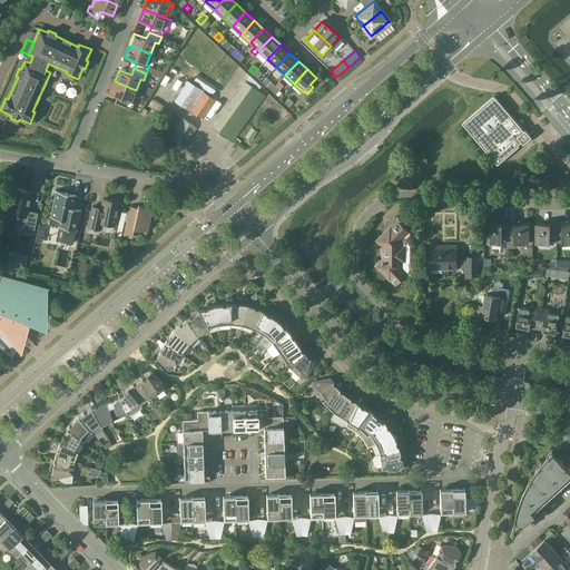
[(204,89),(213,95),(217,87),(198,75),(193,81),(204,89)]
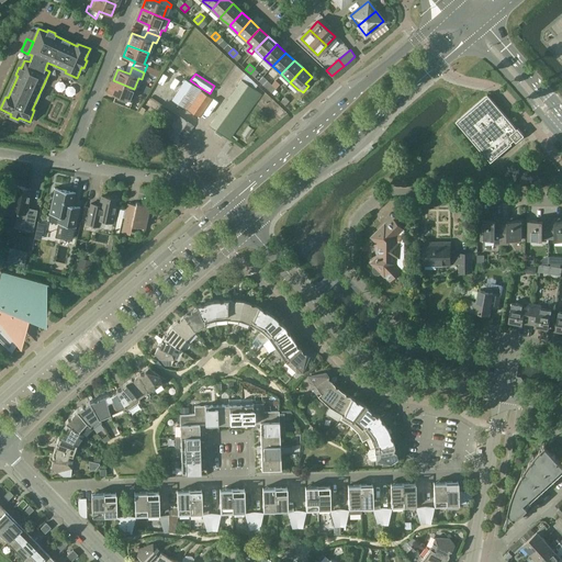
[(258,81),(267,89),(271,85),(267,80),(262,76),(258,81)]
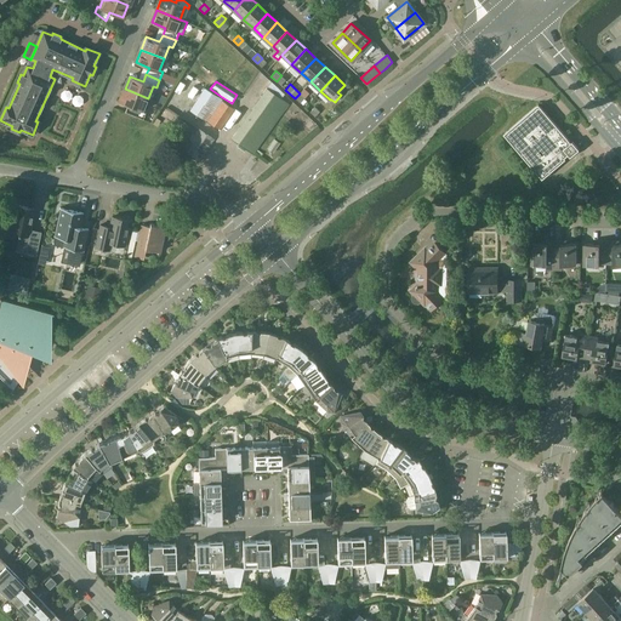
[(143,110),(148,98),(125,89),(119,102),(134,107),(130,114),(143,119),(147,112),(143,110)]
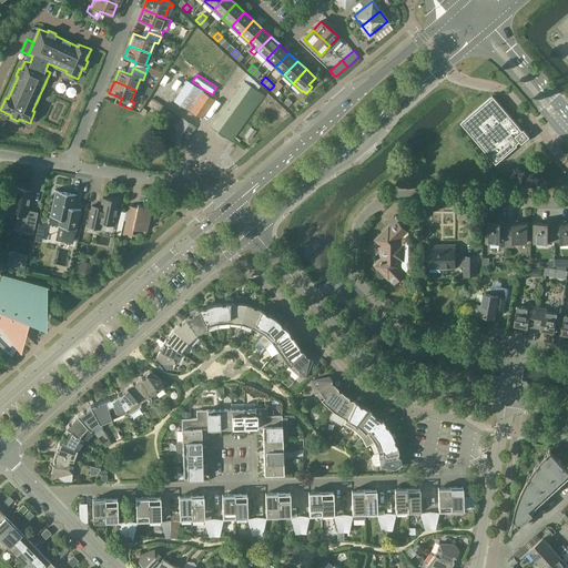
[(201,119),(213,101),(214,99),(186,81),(173,101),(201,119)]
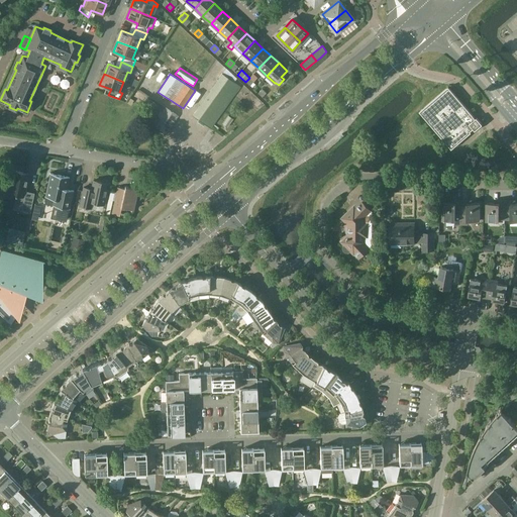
[(193,115),(194,116),(211,128),(240,87),(234,82),(236,79),(232,75),(229,79),(222,74),(193,115)]
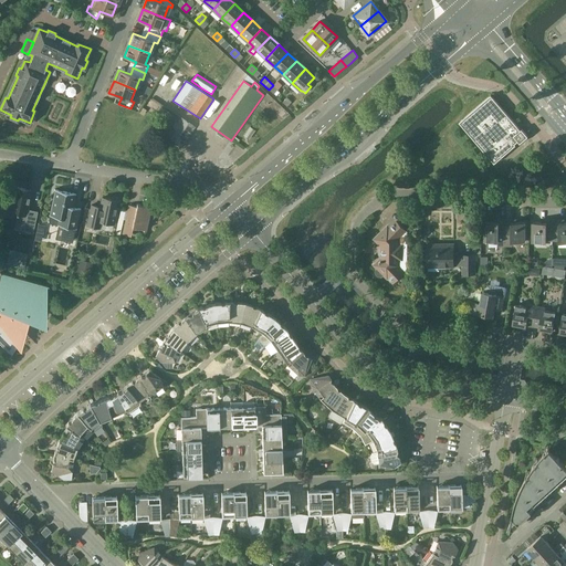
[(521,129),(491,95),(459,123),(474,142),(494,164),(515,145),(515,144),(519,142),(520,144),(528,136),(522,129),(521,129)]
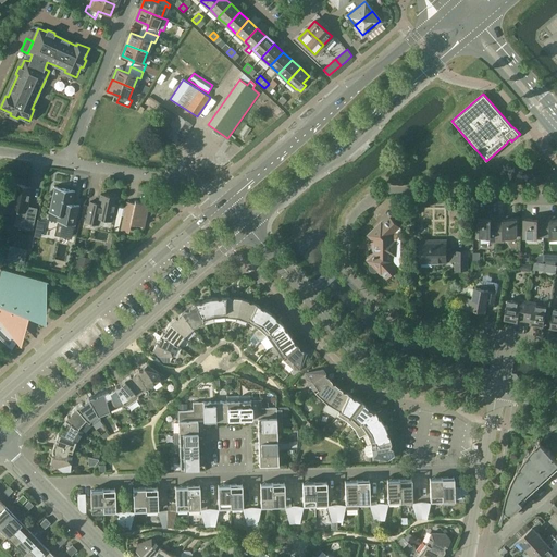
[(192,125),(177,115),(164,134),(178,144),(192,125)]
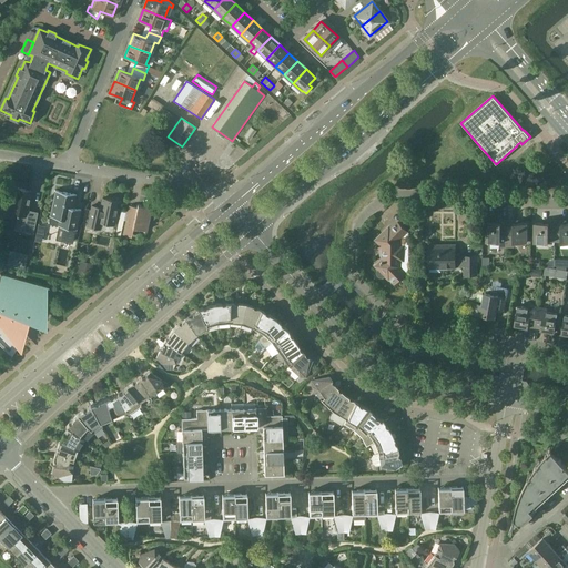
[(247,131),(244,137),(250,140),(256,131),(247,124),(244,129),(247,131)]
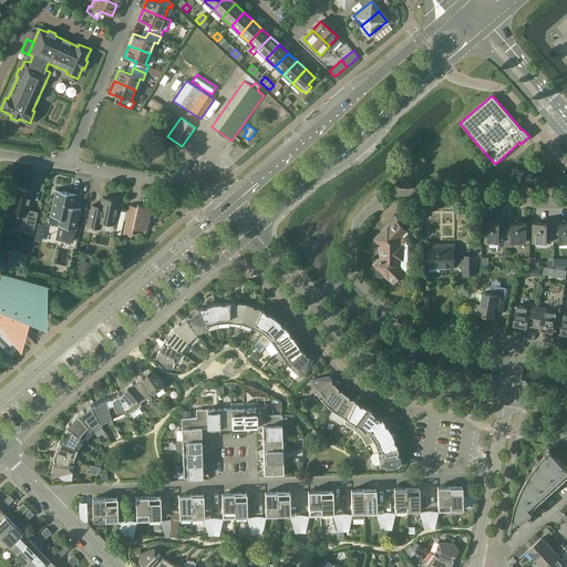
[(26,217),(22,232),(33,234),(38,212),(28,209),(30,203),(29,203),(31,191),(30,191),(30,192),(24,191),(26,189),(14,187),(12,198),(3,197),(1,209),(9,212),(9,213),(26,217)]
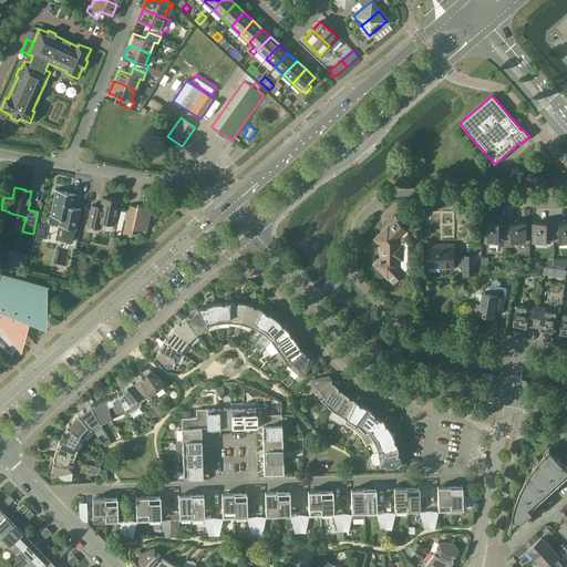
[(74,194),(55,189),(48,223),(66,227),(64,238),(73,240),(80,208),(72,206),(74,194)]
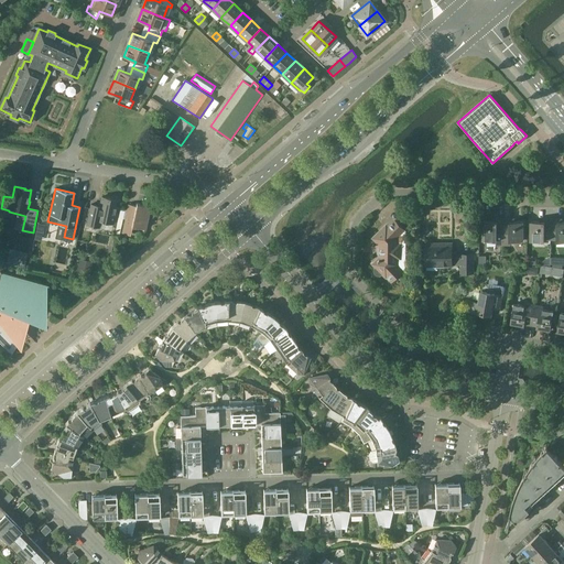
[(117,207),(115,206),(117,201),(101,197),(99,206),(90,204),(86,225),(99,227),(100,220),(114,224),(117,207)]
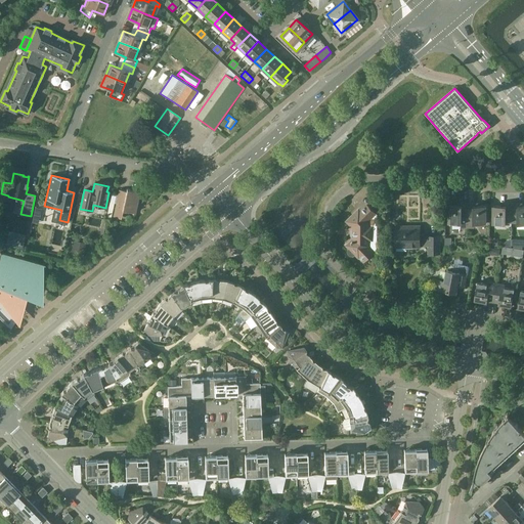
[(114,216),(121,218),(123,210),(135,213),(137,204),(139,205),(144,199),(138,198),(140,191),(127,188),(126,191),(119,189),(114,216)]
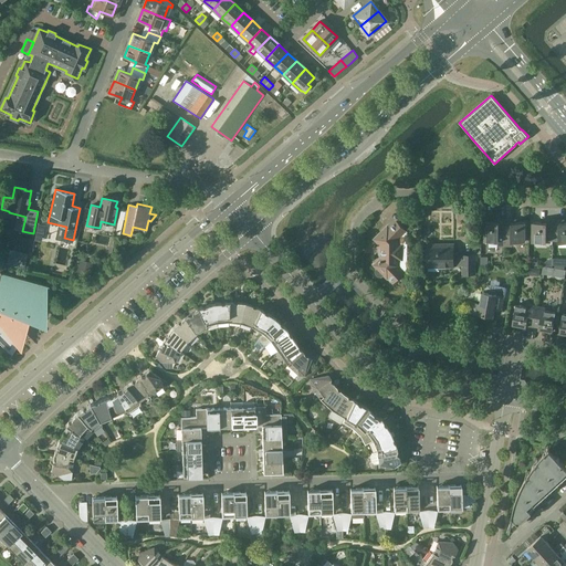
[(498,245),(504,245),(504,219),(498,219),(498,222),(484,222),(484,241),(498,241),(498,245)]
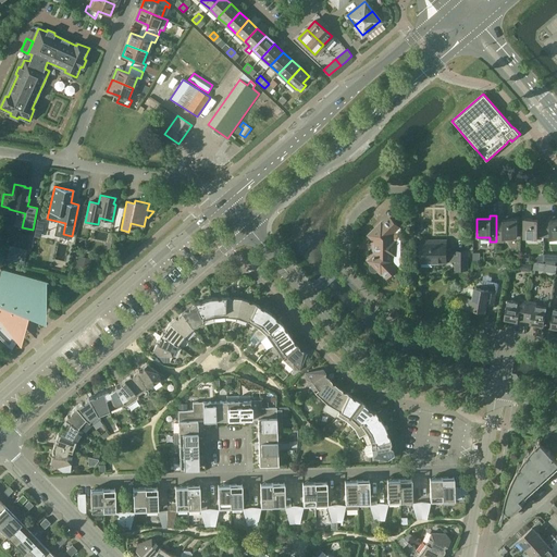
[(496,215),(496,242),(504,242),(504,237),(517,237),(517,219),(504,219),(504,215),(496,215)]
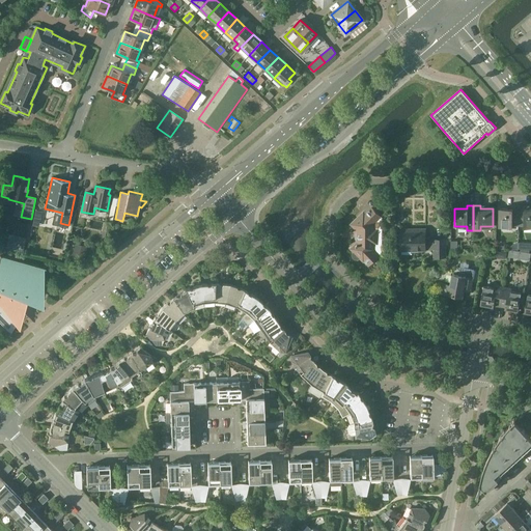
[(512,226),(519,226),(519,206),(511,206),(511,208),(500,208),(499,227),(512,227),(512,226)]
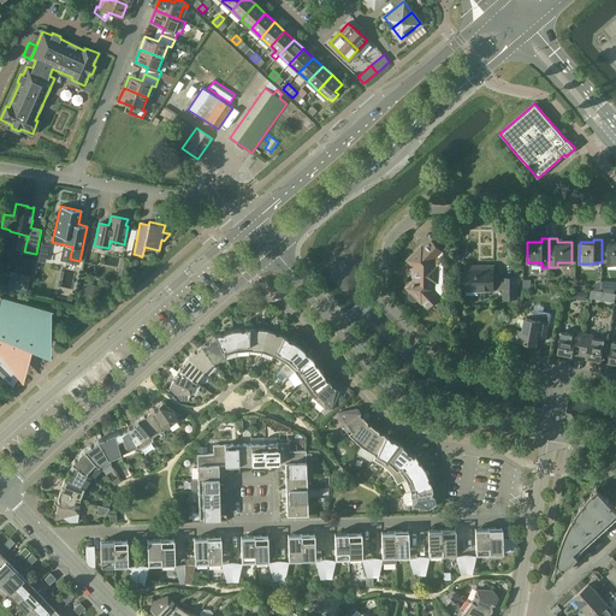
[(602,240),(602,262),(608,262),(608,264),(615,262),(615,242),(609,242),(609,240),(602,240)]
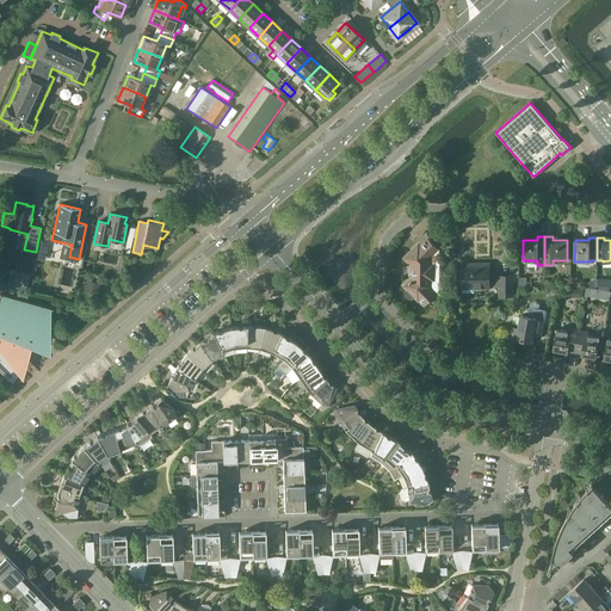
[(418,300),(419,298),(424,303),(438,290),(438,251),(427,239),(420,246),(419,245),(405,258),(412,264),(412,269),(409,269),(411,275),(412,275),(412,279),(405,285),(408,289),(406,291),(406,294),(406,296),(408,297),(411,298),(413,297),(415,296),(418,300)]
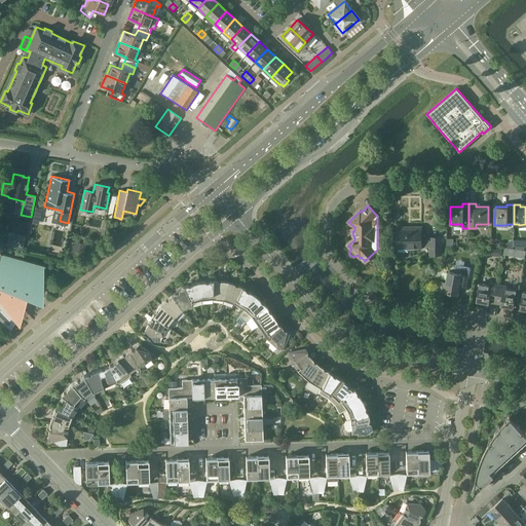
[(398,248),(421,248),(430,248),(430,254),(441,254),(441,238),(430,238),(430,239),(421,239),(421,227),(398,227),(398,248)]
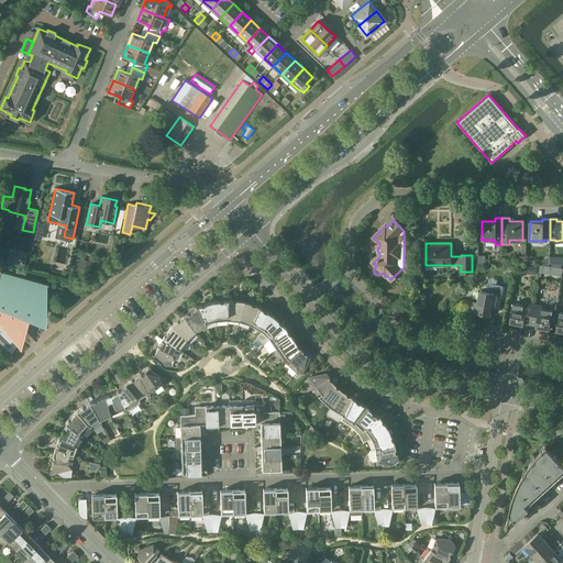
[(8,256),(7,263),(24,267),(25,260),(8,256)]
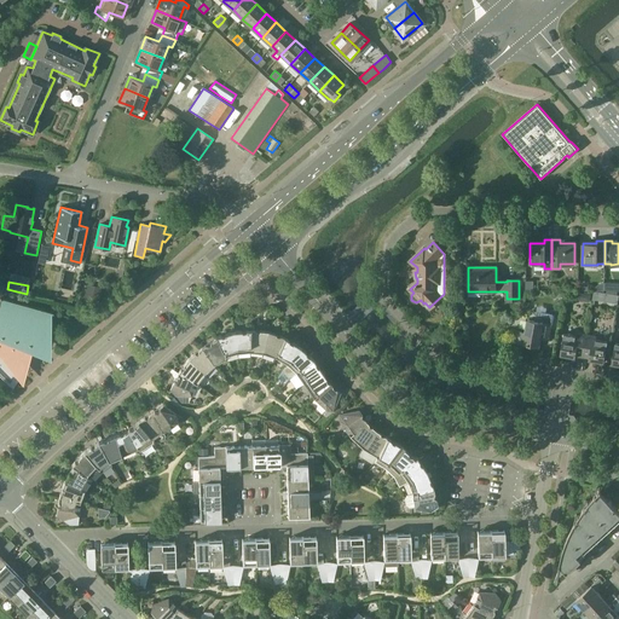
[(100,295),(86,291),(84,301),(98,305),(100,295)]
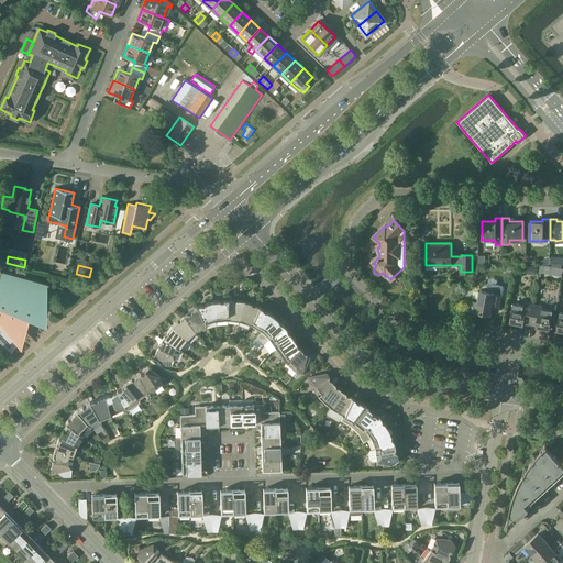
[(0,341),(2,343),(9,351),(9,350),(20,339),(18,335),(22,320),(37,317),(47,284),(0,271),(0,341)]
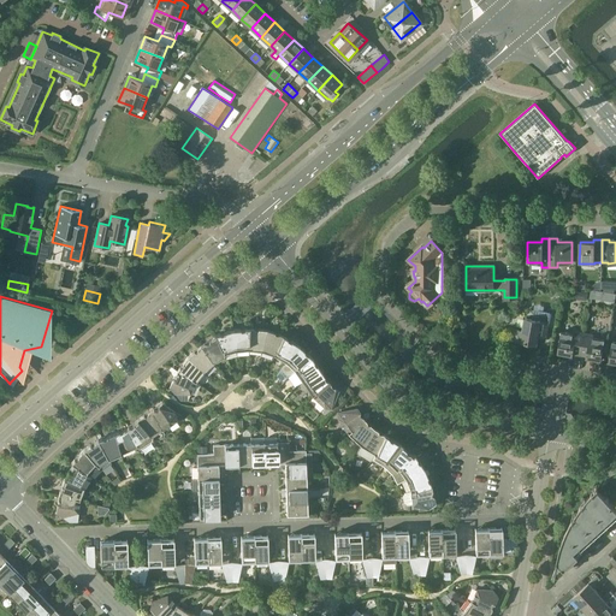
[(550,313),(534,311),(532,319),(526,318),(523,332),(515,331),(514,339),(537,343),(538,335),(545,336),(548,321),(549,321),(550,313)]
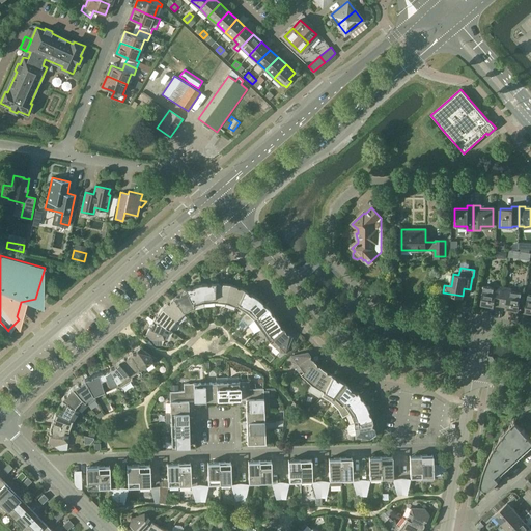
[(207,283),(200,284),(204,302),(214,301),(215,302),(216,282),(215,282),(212,283),(210,284),(207,284),(207,283)]
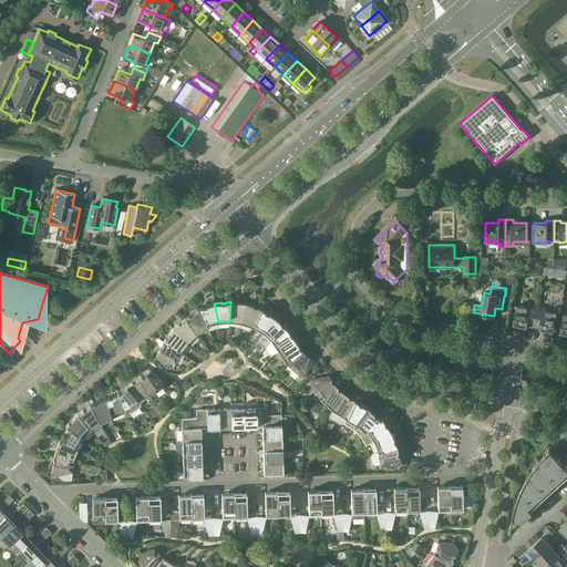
[(241,323),(246,303),(245,303),(238,302),(237,303),(235,303),(234,302),(230,301),(229,322),(241,323)]
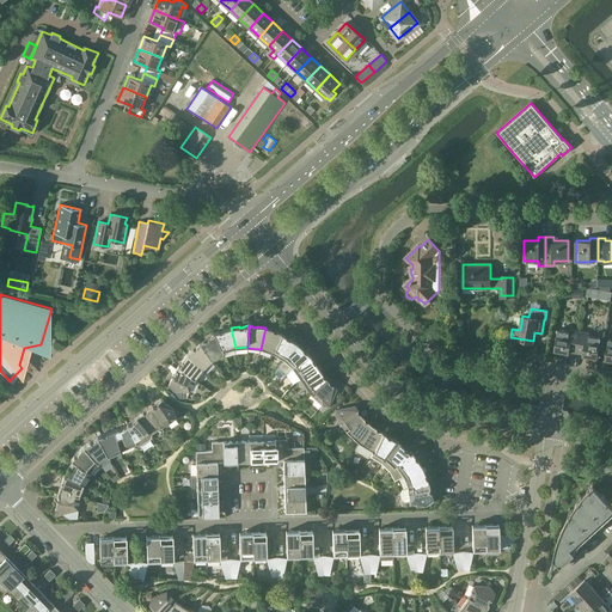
[(236,348),(231,328),(230,328),(222,330),(222,331),(220,331),(218,331),(214,332),(214,335),(215,335),(222,353),(236,348)]
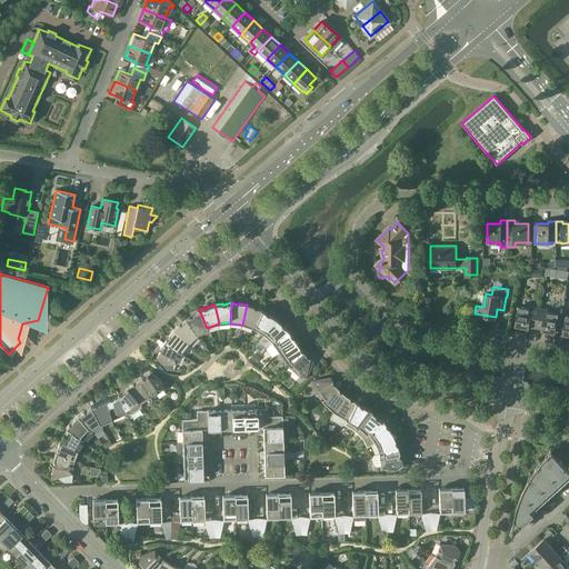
[(253,307),(247,305),(242,325),(252,328),(253,328),(262,310),(258,309),(256,309),(255,309),(253,307)]
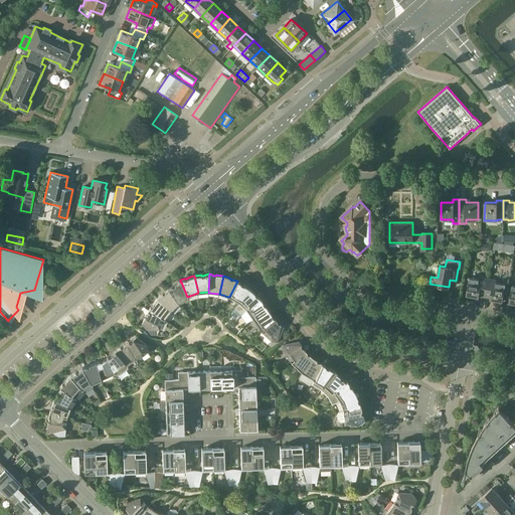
[(484,297),(488,279),(482,278),(481,280),(469,278),(466,295),(479,298),(479,296),(484,297)]
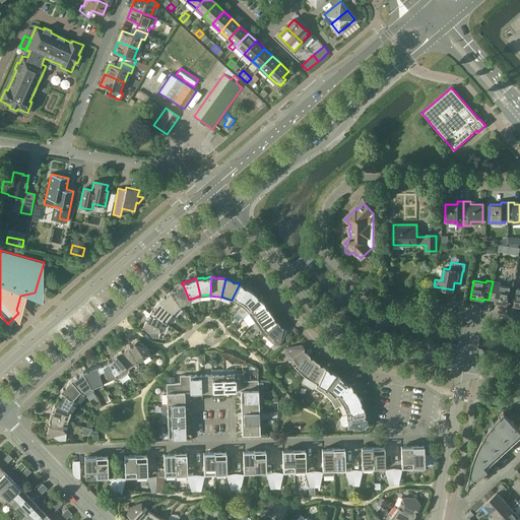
[(499,282),(493,281),(489,300),(495,301),(495,302),(508,305),(511,286),(499,284),(499,282)]
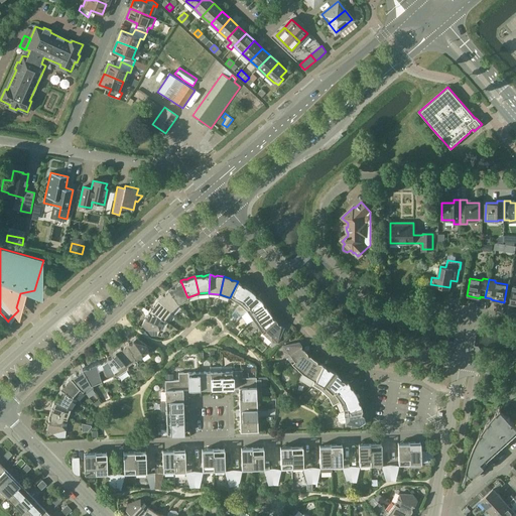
[(239,303),(240,304),(251,289),(250,288),(244,285),(243,285),(241,285),(241,283),(238,281),(230,297),(239,303)]
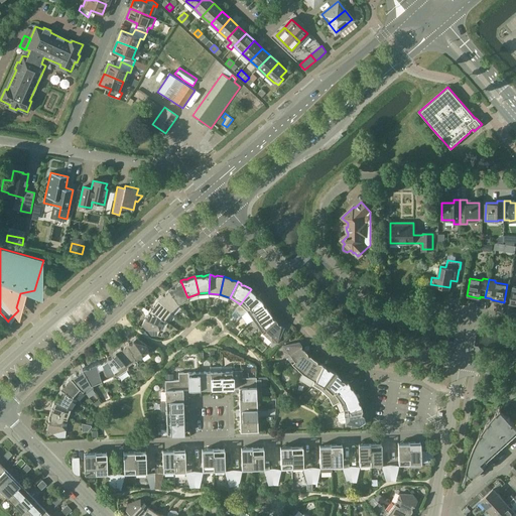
[(168,289),(178,304),(188,298),(187,297),(181,282),(180,282),(174,285),(175,286),(173,287),(171,287),(168,289)]
